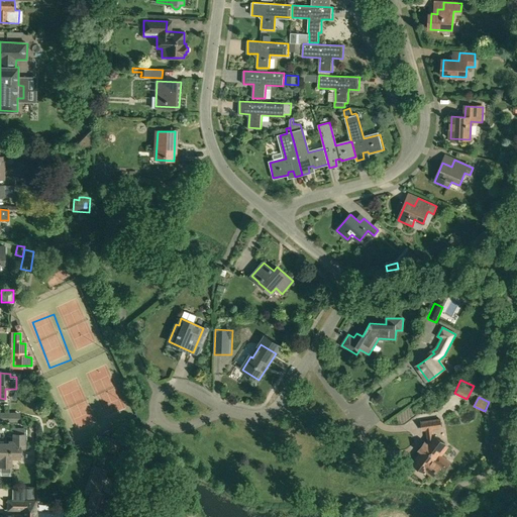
[(0,422),(20,422),(20,414),(0,414),(0,422)]
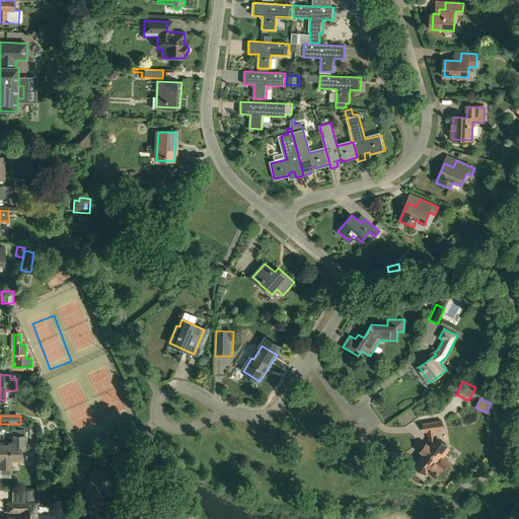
[(435,477),(442,468),(447,471),(452,464),(441,456),(448,447),(436,438),(435,439),(434,431),(443,430),(442,422),(424,424),(425,432),(429,431),(431,445),(430,446),(427,444),(422,452),(424,453),(416,465),(427,474),(429,473),(435,477)]
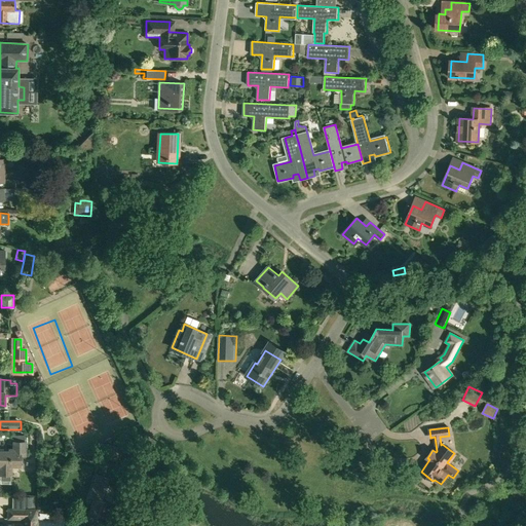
[(28,449),(25,449),(24,435),(13,435),(13,440),(13,448),(9,448),(10,451),(0,450),(0,464),(0,465),(1,474),(1,479),(10,479),(10,474),(12,474),(11,465),(21,464),(21,455),(27,455),(27,454),(28,454),(28,453),(28,449)]
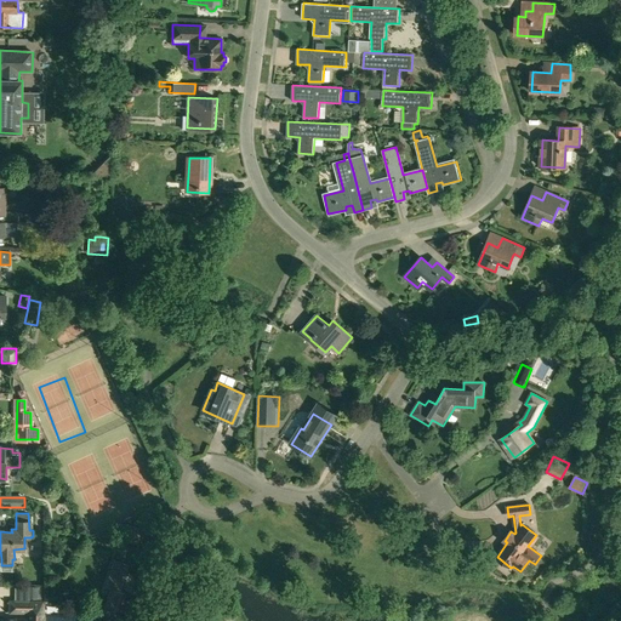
[(144,530),(124,523),(119,537),(140,545),(144,530)]
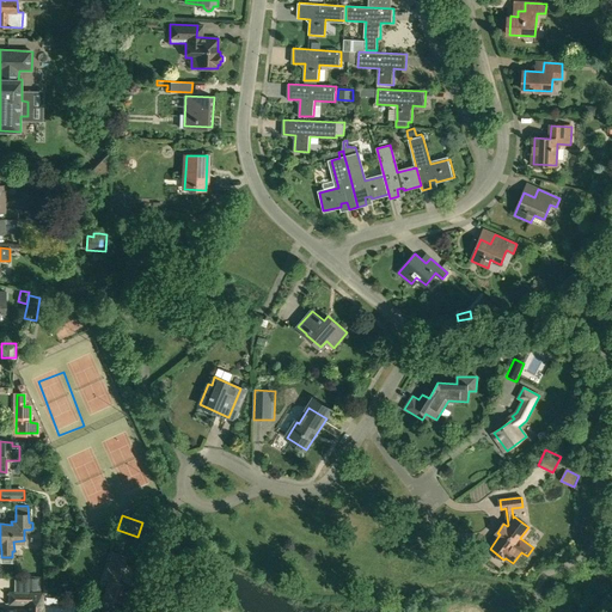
[(126,585),(118,582),(126,560),(114,556),(106,579),(110,580),(102,605),(117,610),(126,585)]
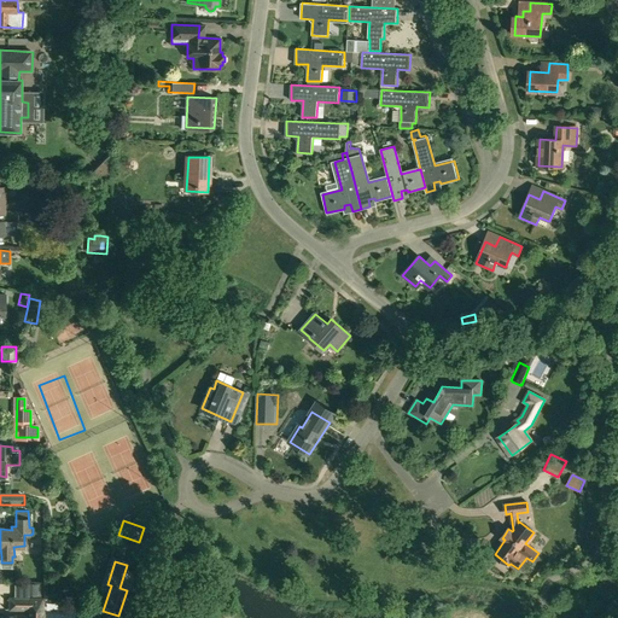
[(29,610),(29,617),(3,617),(42,617),(44,616),(42,616),(42,599),(11,599),(11,610),(29,610)]
